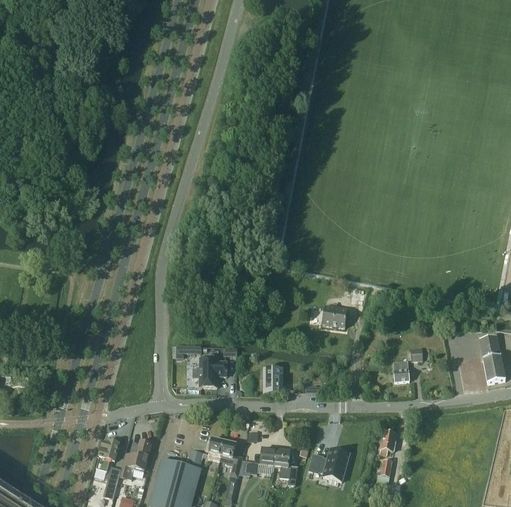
[(348,307),(337,306),(338,303),(332,302),(332,305),(324,304),(322,323),(345,326),(348,307)]
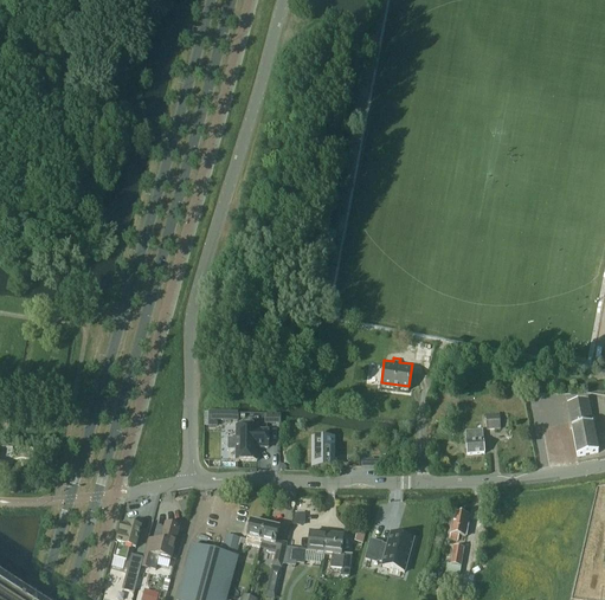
[(599,449),(593,419),(592,419),(589,395),(568,400),(571,408),(573,423),(572,423),(578,452),(599,449)]
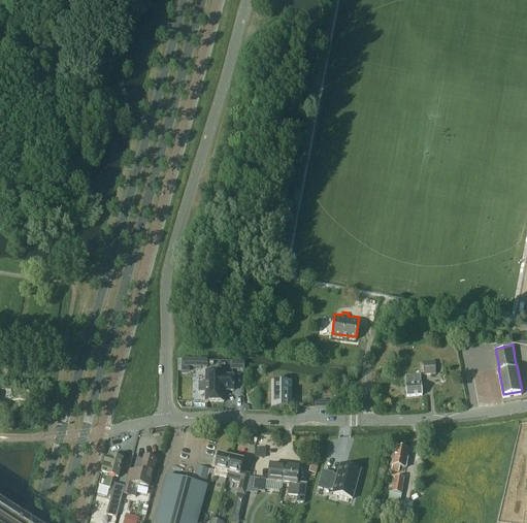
[(435,357),(424,358),(425,371),(436,370),(435,357)]
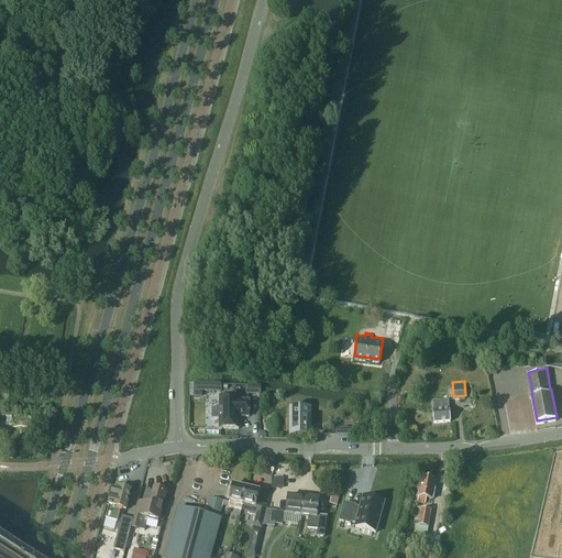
[(220,404),(212,404),(212,414),(220,414),(220,424),(239,424),(239,412),(250,413),(250,396),(245,396),(240,396),(240,393),(220,393),(220,404)]
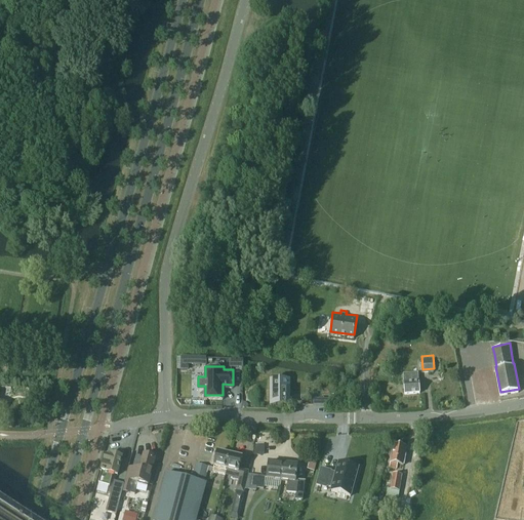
[(418,369),(403,370),(404,390),(419,390),(418,369)]
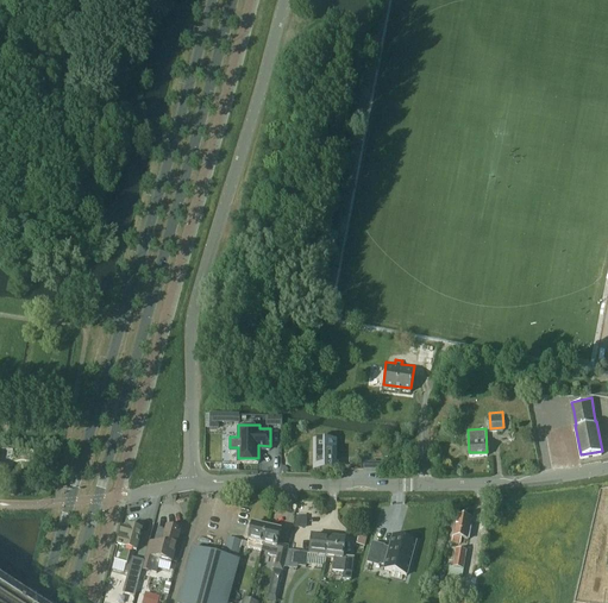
[(317,435),(313,435),(313,466),(327,466),(327,468),(332,468),(332,466),(337,466),(337,435),(324,435),(324,434),(317,434),(317,435)]
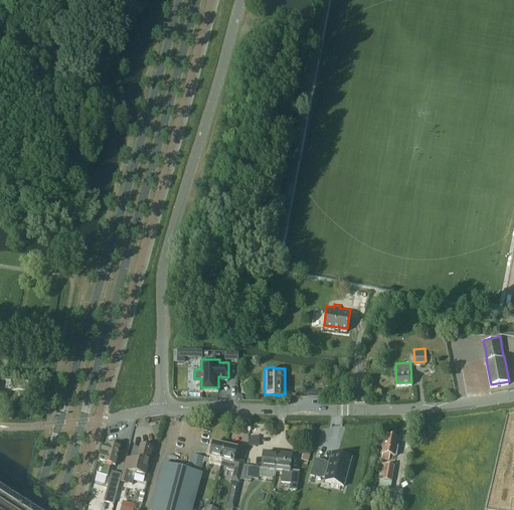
[(383,450),(384,450),(383,455),(390,456),(391,452),(396,453),(398,442),(396,442),(398,435),(386,433),(383,450)]
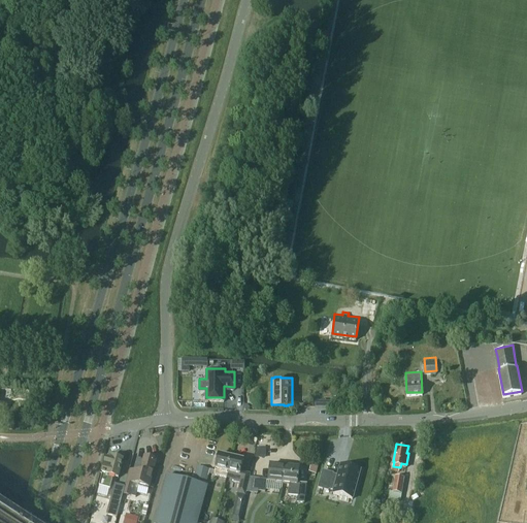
[(118,474),(124,453),(113,450),(111,457),(105,456),(99,483),(110,485),(113,472),(118,474)]
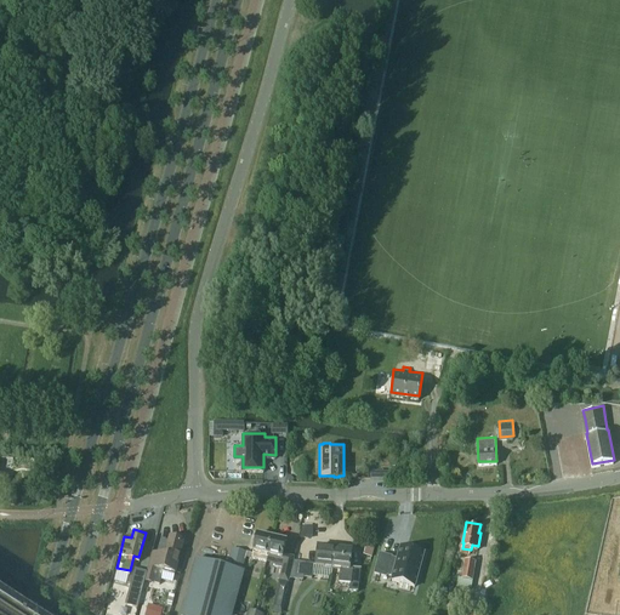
[(263,531),(259,530),(252,553),(267,557),(268,553),(273,531),(263,529),(263,531)]
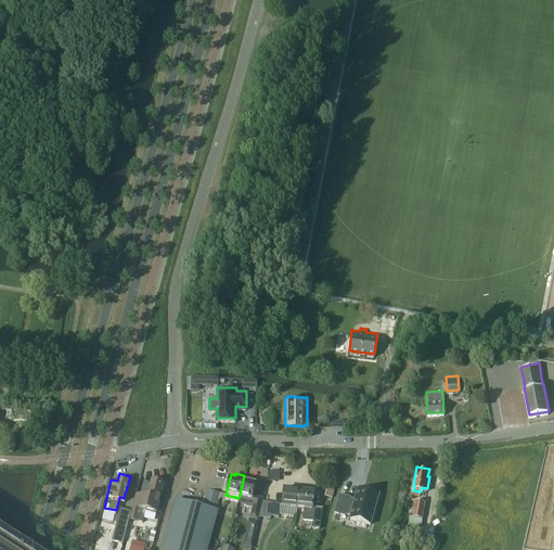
[(153,477),(149,493),(137,489),(130,514),(139,516),(140,510),(154,513),(155,508),(157,508),(165,480),(163,480),(163,477),(155,475),(155,477),(153,477)]
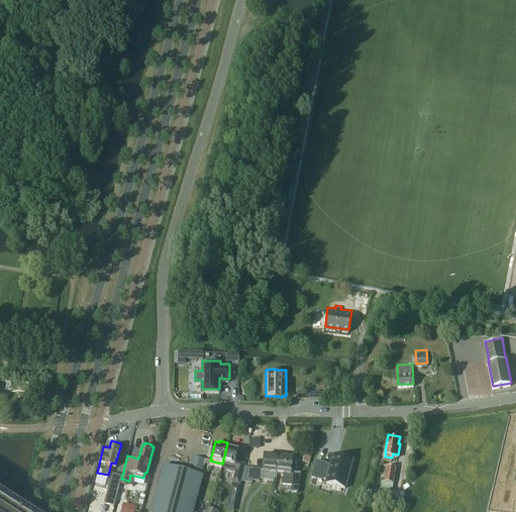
[(234,444),(227,442),(223,461),(230,463),(229,468),(235,469),(233,480),(233,483),(239,484),(245,459),(236,457),(238,446),(234,445),(234,444)]
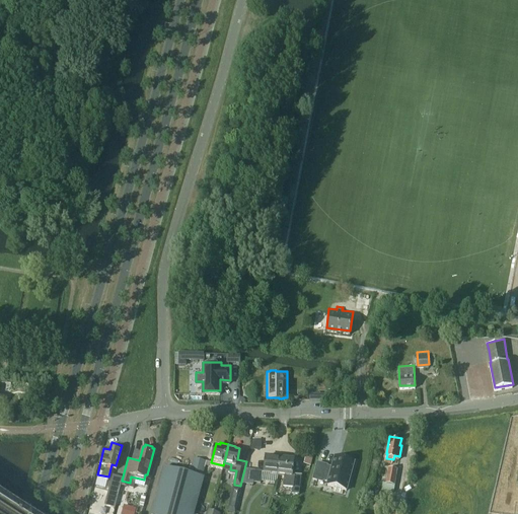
[(263,469),(278,471),(281,454),(266,452),(263,469)]
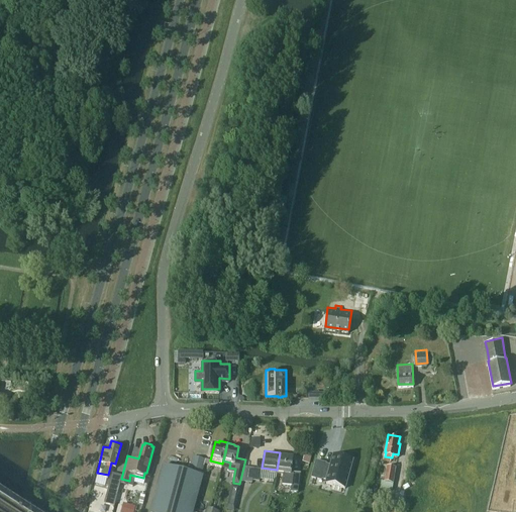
[(315,456),(311,473),(321,476),(321,474),(326,476),(325,479),(344,484),(351,455),(333,450),(330,462),(325,459),(325,458),(315,456)]
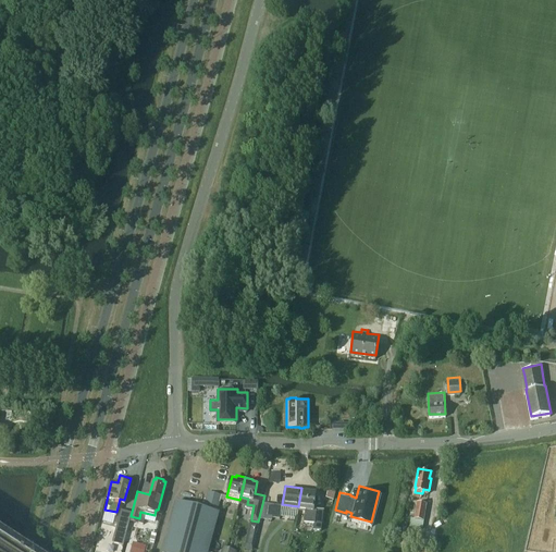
[(317,490),(301,488),(298,506),(314,508),(317,490)]
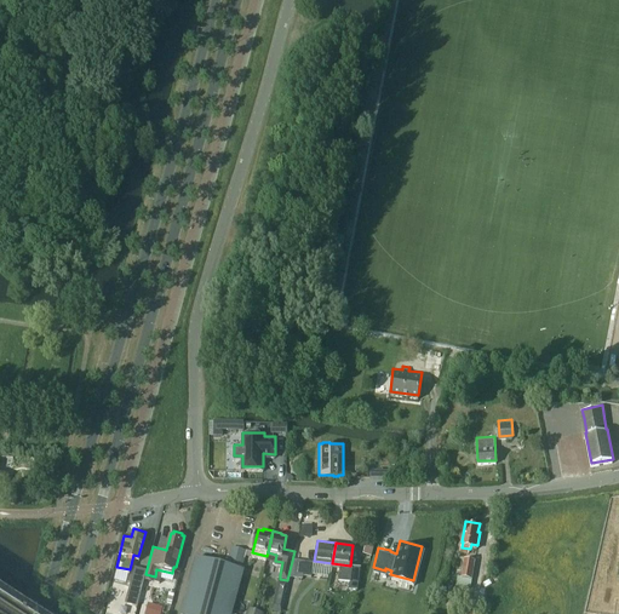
[(234,544),(229,561),(244,564),(247,547),(234,544)]
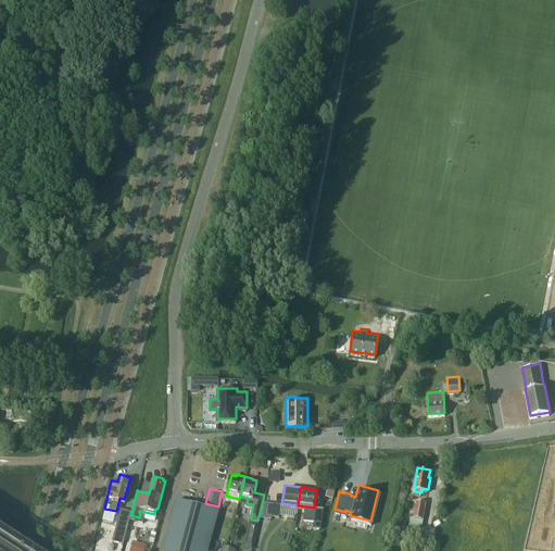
[(218,506),(205,503),(177,496),(163,549),(172,550),(207,550),(209,548),(219,506),(218,506)]
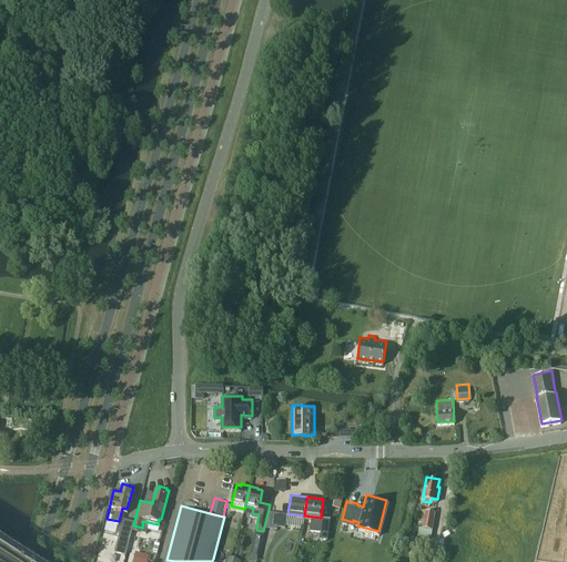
[(426,508),(422,524),(432,525),(435,509),(426,508)]
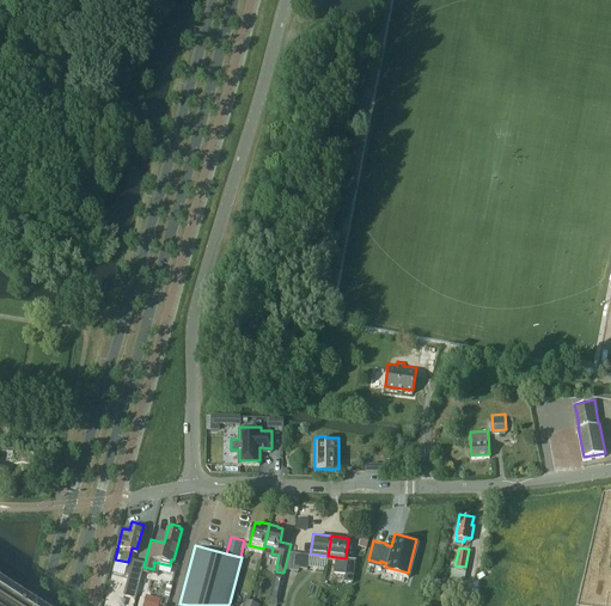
[(301,550),(299,565),(307,565),(310,550),(301,550)]
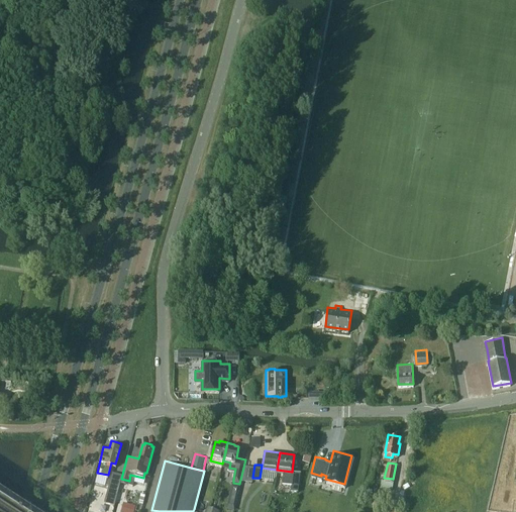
[(294,469),(292,482),(299,483),(301,470),(294,469)]
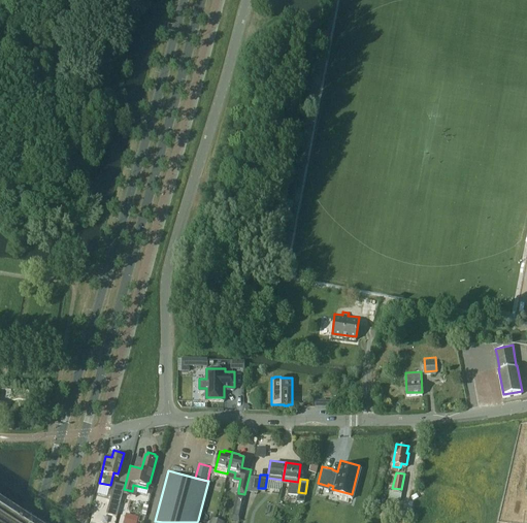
[(401,489),(392,488),(389,487),(387,501),(396,503),(397,496),(400,497),(402,489),(401,489)]
